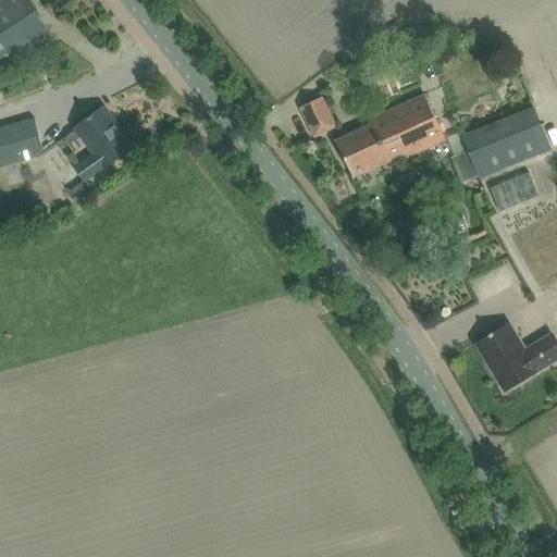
[(0,0),(0,76),(54,41),(26,0),(0,0)]
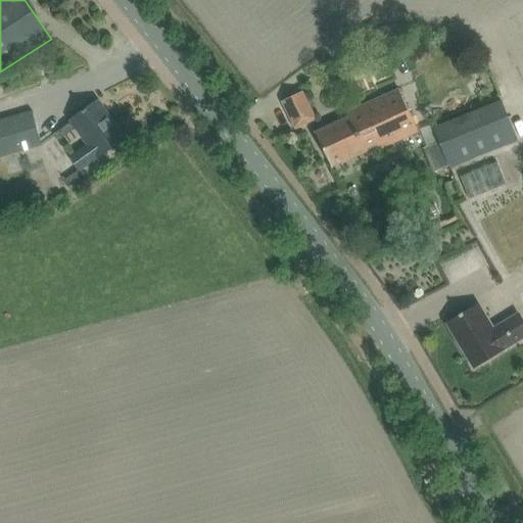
[(332,167),(380,143),(382,148),(419,132),(398,88),(346,111),(349,116),(316,133),(332,167)]
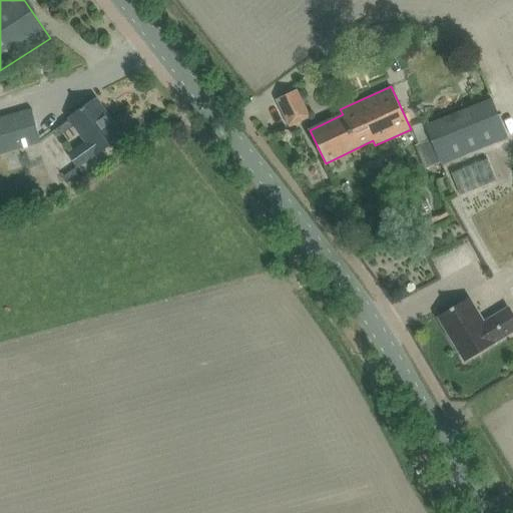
[(289,125),(310,116),(299,91),(278,101),(289,125)]
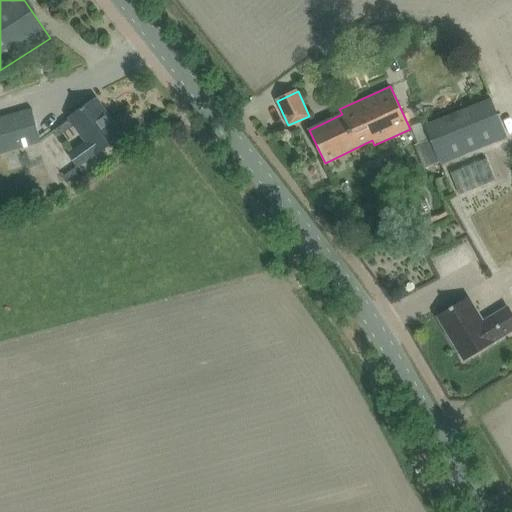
[(81,109),(70,117),(87,142),(68,155),(77,167),(122,135),(96,99),(84,107),(84,106),(80,108),(81,109)]
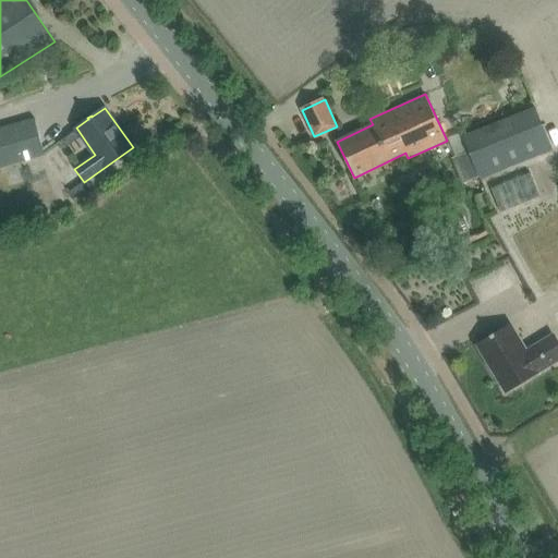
[(480,179),(553,149),(535,108),(463,136),(469,150),(452,158),(463,183),(478,177),(480,179)]
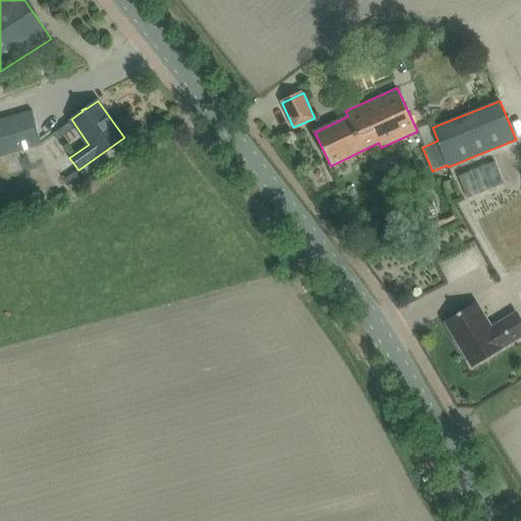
[(32,111),(0,120),(0,157),(42,146),(32,111)]
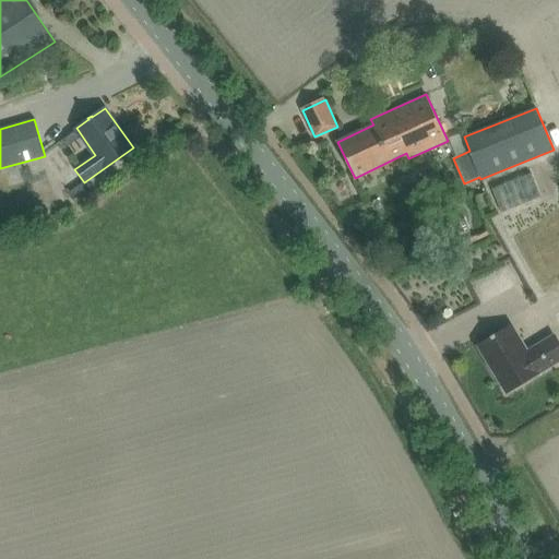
[(84,182),(67,195),(72,202),(90,189),(84,182)]
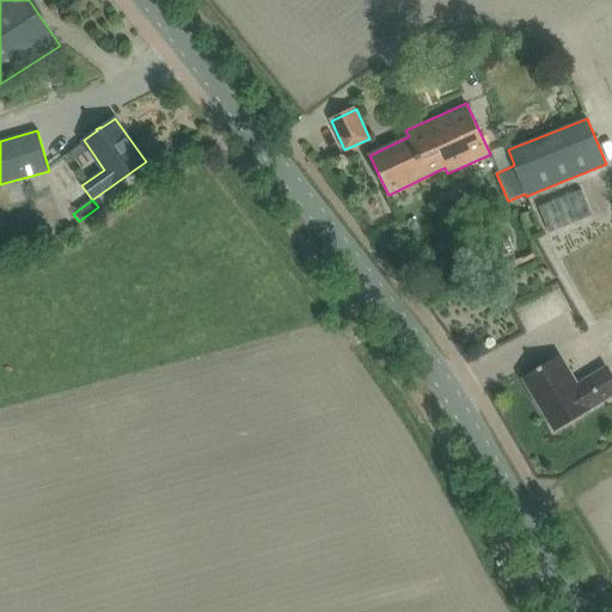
[(611,242),(561,270),(588,319),(611,306),(611,242)]
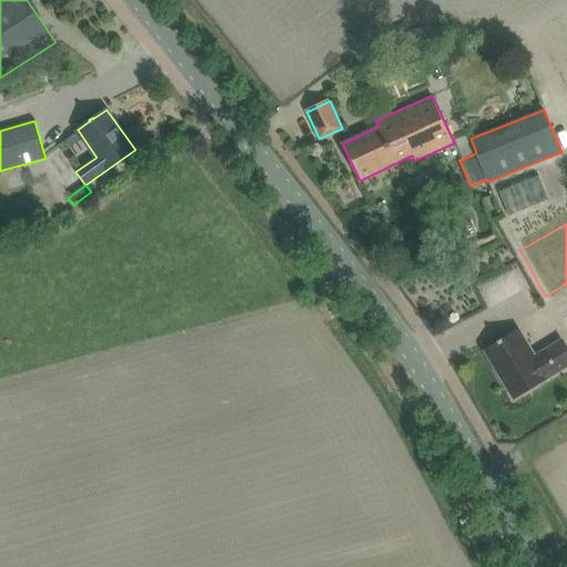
[(514,398),(558,371),(566,366),(566,346),(564,340),(535,357),(518,330),(485,350),(486,351),(490,349),(502,371),(498,372),(514,398)]
